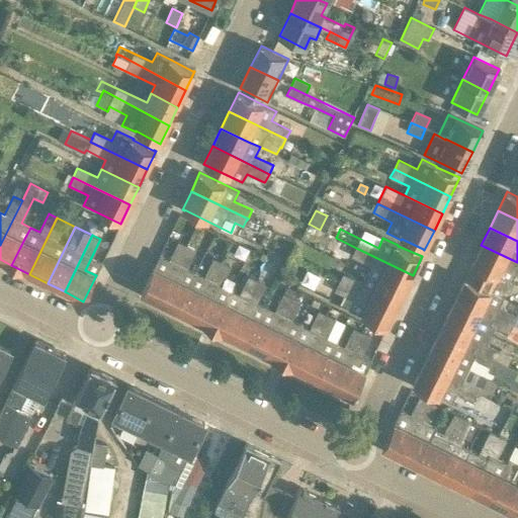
[(159,303),(187,246),(179,242),(177,242),(169,259),(160,254),(141,293),(159,303)]
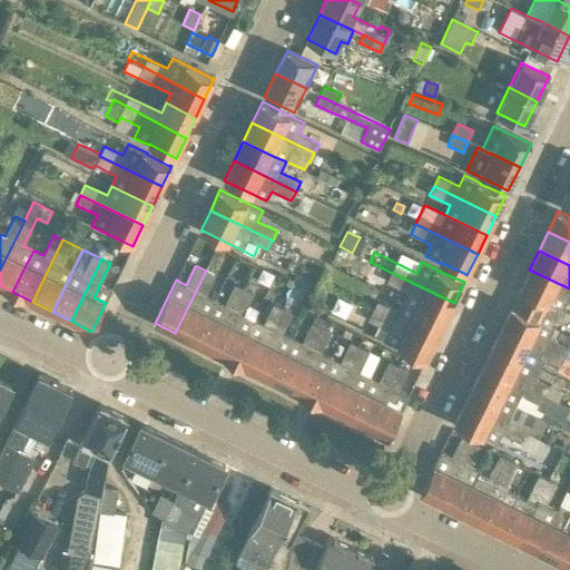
[(569,302),(569,288),(529,269),(520,288),(550,303),(562,310),(567,301),(569,302)]
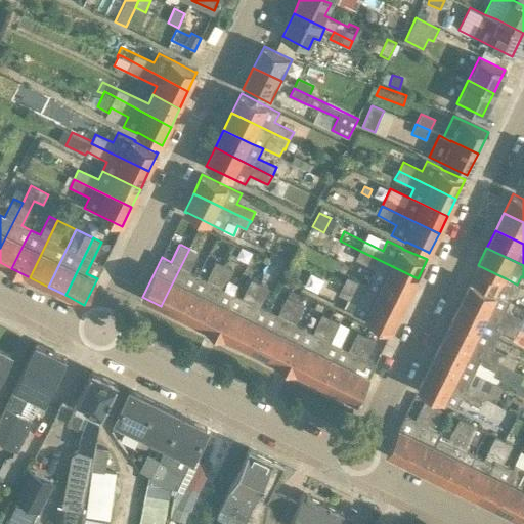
[(179,314),(199,276),(188,271),(197,252),(189,249),(161,306),(179,314)]
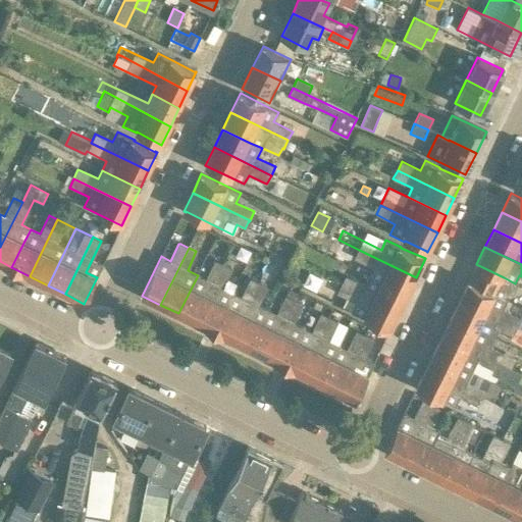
[(407,295),(416,277),(359,250),(355,258),(372,267),(368,275),(367,275),(366,275),(369,276),(407,295)]
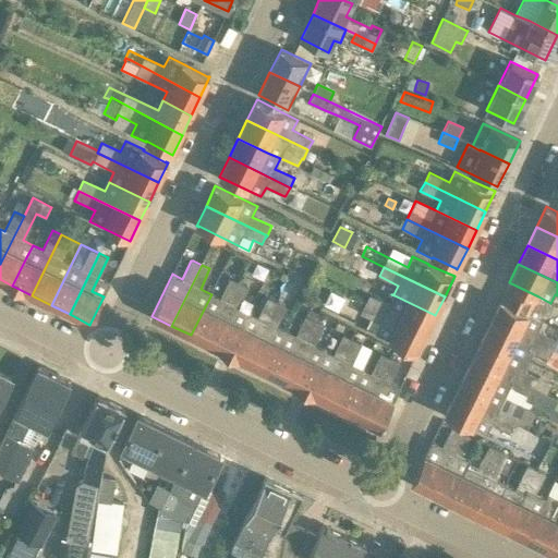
[(209,344),(239,283),(229,279),(220,298),(211,294),(191,335),(209,344)]
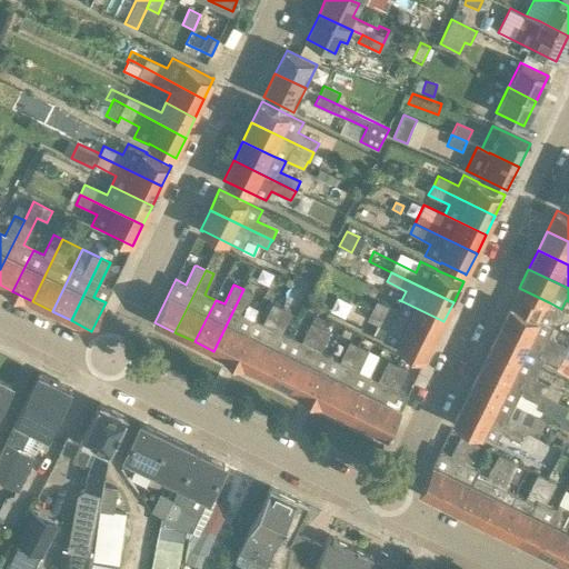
[(563,310),(561,309),(549,302),(519,288),(518,291),(519,291),(512,306),(511,305),(509,307),(539,321),(550,327),(553,318),(559,320),(563,310)]
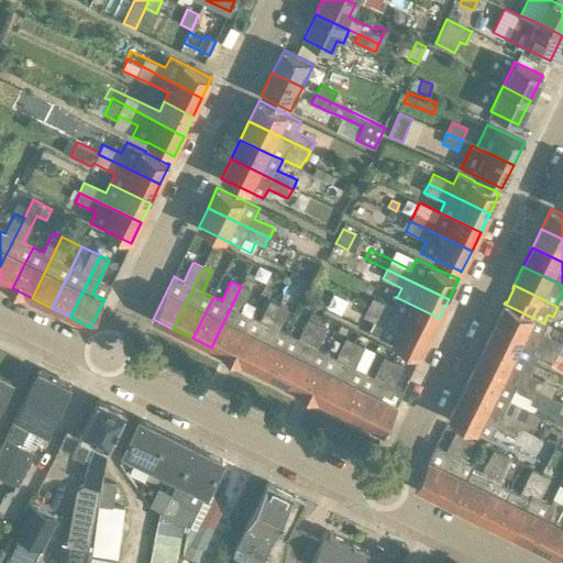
[(230,356),(251,316),(241,310),(250,290),(241,286),(211,348),(230,356)]
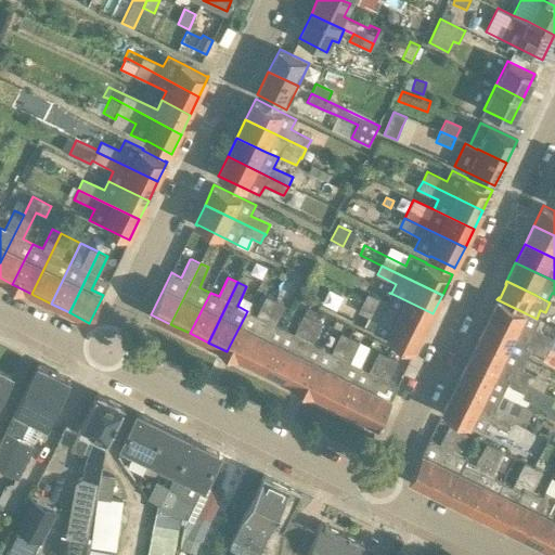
[(433,313),(392,294),(388,304),(368,294),(363,302),(424,333),(433,313)]
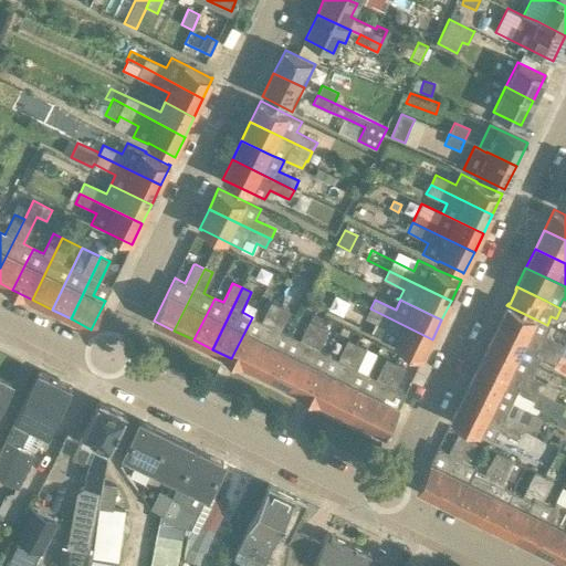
[(251,368),(281,306),(271,302),(261,322),(252,317),(231,358),(251,368)]
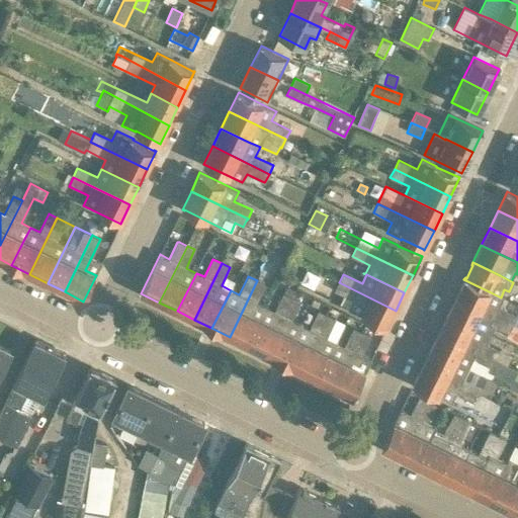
[(503,298),(501,297),(491,292),(463,279),(455,297),(512,325),(517,316),(499,307),(503,298)]
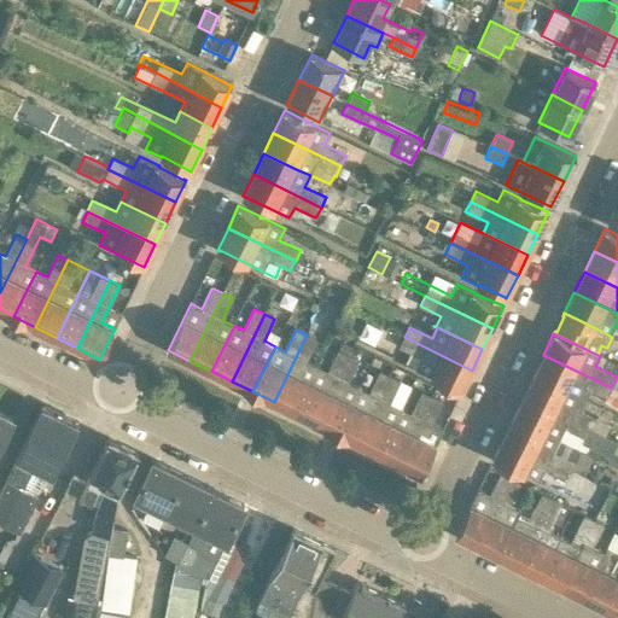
[(295,412),(316,367),(305,361),(316,339),(307,334),(274,402),(295,412)]
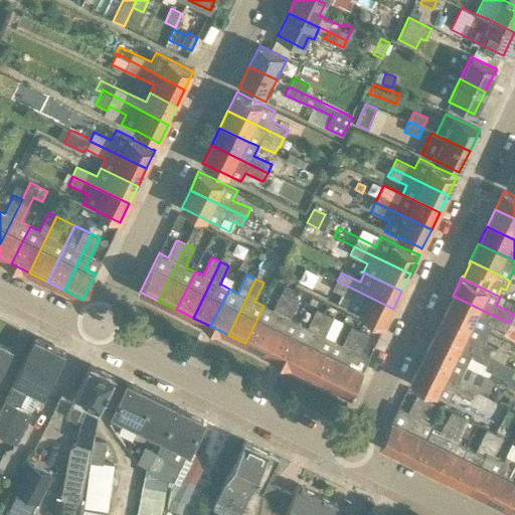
[(383,327),(393,309),(337,281),(332,290),(341,294),(339,299),(337,302),(347,307),(346,309),(357,314),(383,327)]
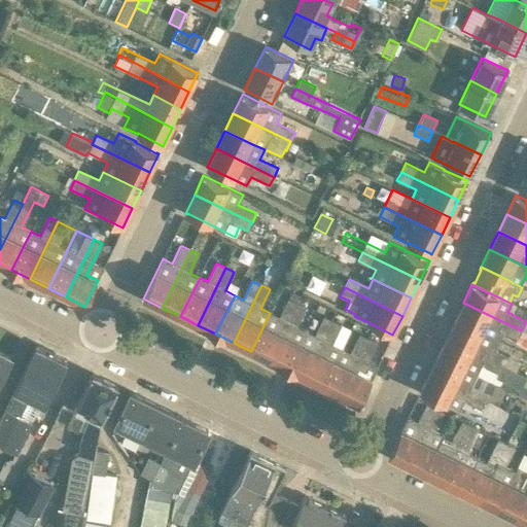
[(269,360),(297,303),(302,294),(292,290),(279,317),(270,313),(251,351),(269,360)]
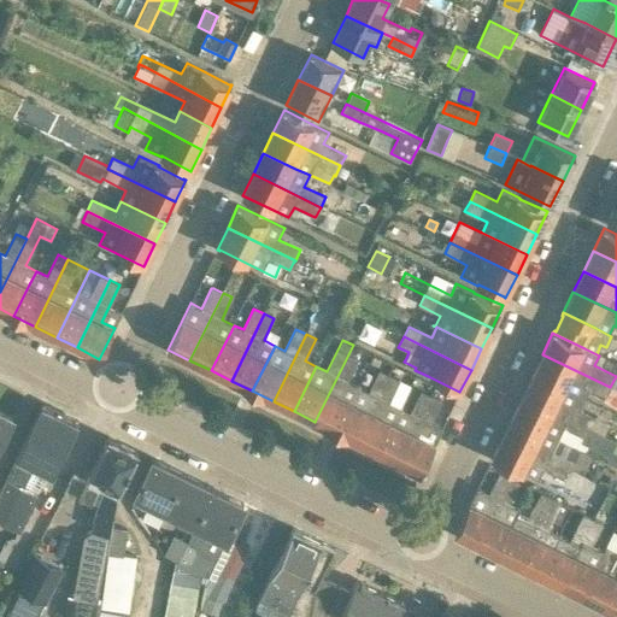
[(351,400),(358,387),(347,382),(358,360),(348,354),(315,422),(336,432),(352,400),(351,400)]
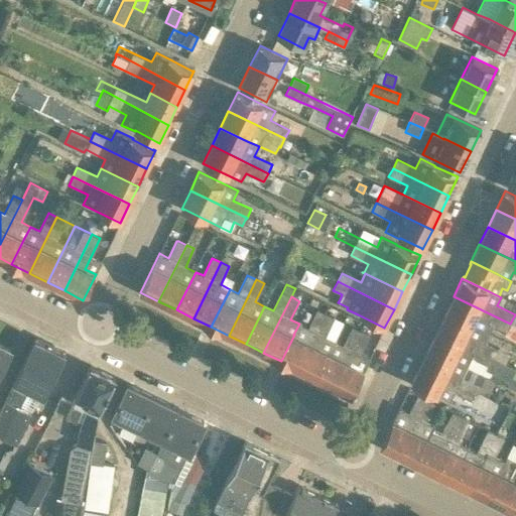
[(506,332),(510,324),(454,296),(445,313),(489,335),(493,326),(506,332)]
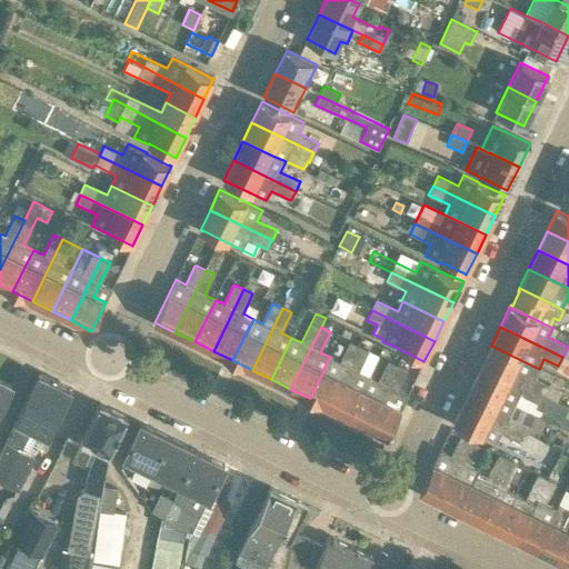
[(329,408),(359,347),(349,341),(339,361),(330,357),(323,369),(325,369),(310,398),(329,408)]
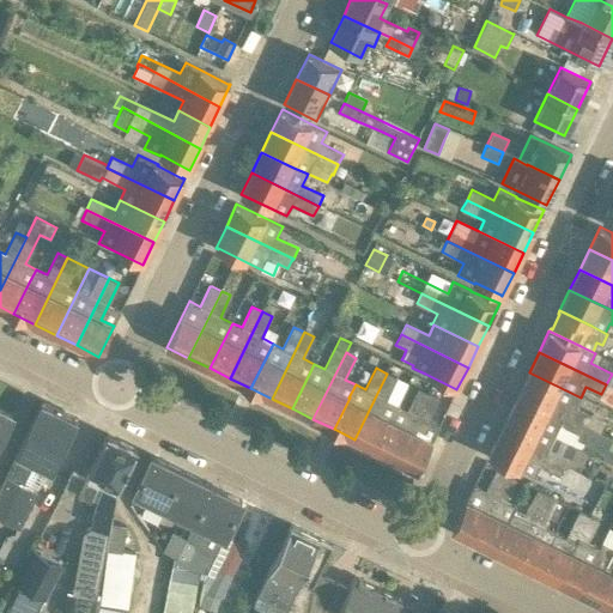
[(576,408),(581,398),(529,372),(520,393),(600,431),(605,422),(576,408)]
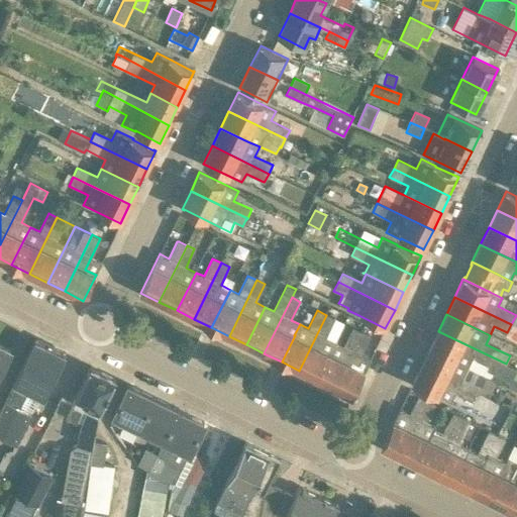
[(329,352),(335,341),(326,336),(335,319),(326,315),(299,371),(316,379),(329,352)]
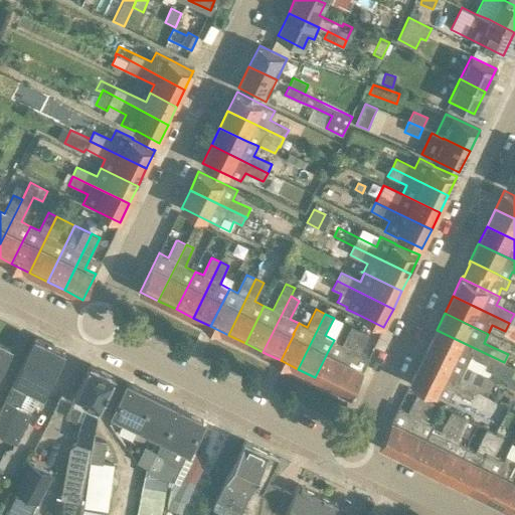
[(333,386),(360,331),(351,326),(342,344),(334,340),(328,351),(315,377),(333,386)]
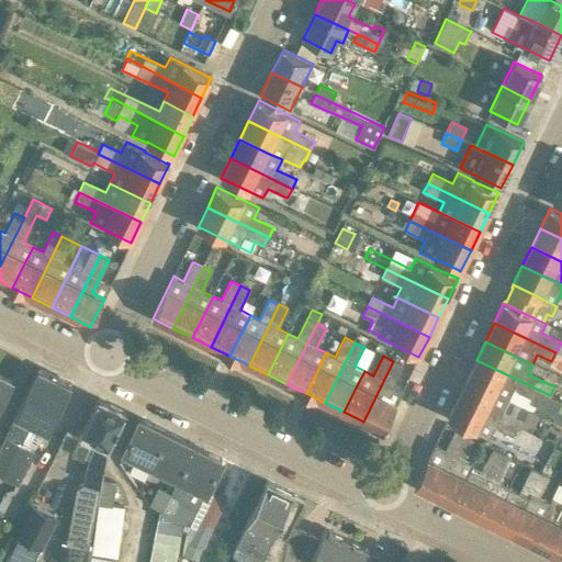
[(561,402),(550,395),(476,360),(467,379),(496,393),(528,409),(561,426),(561,402)]
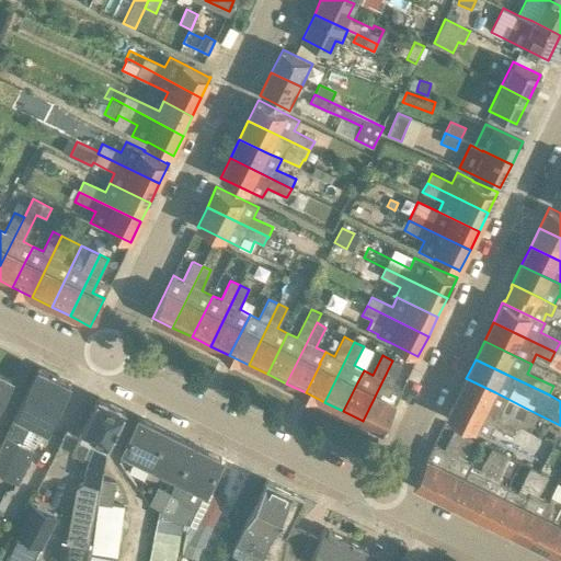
[(392,361),(363,421),(382,431),(405,385),(393,379),(401,365),(392,361)]
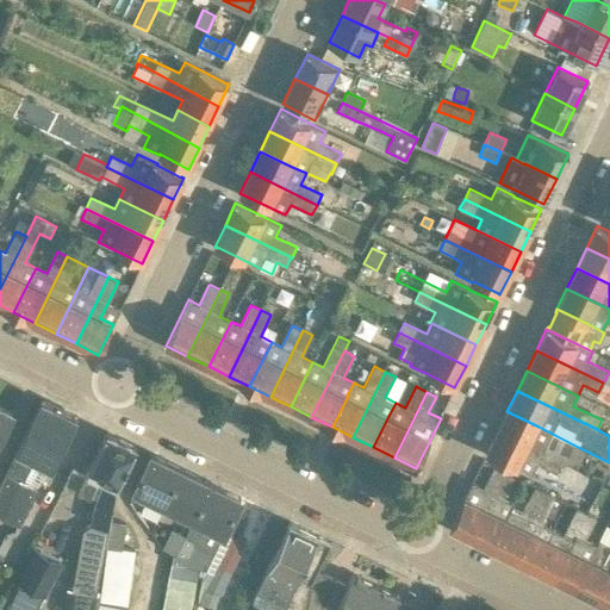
[(32,461),(53,472),(78,419),(41,402),(6,473),(22,481),(32,461)]
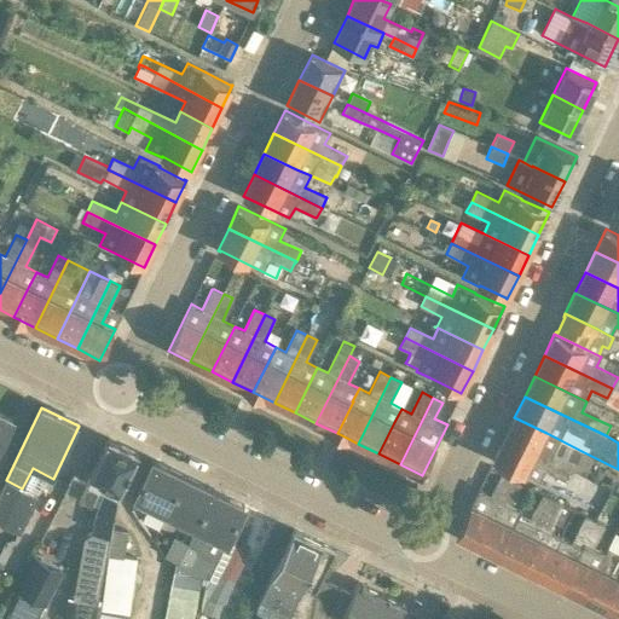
[(0,445),(12,420),(0,412),(0,445)]
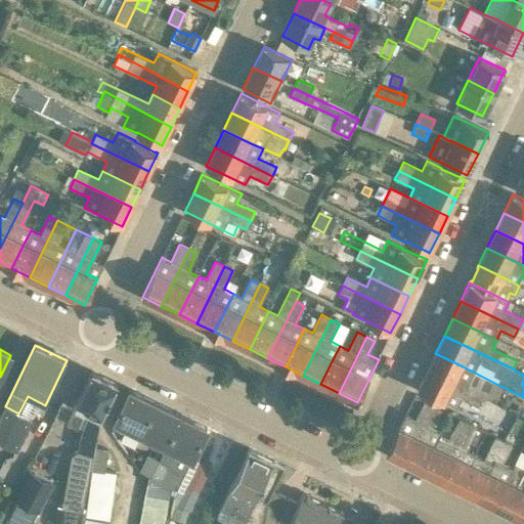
[(484,400),(492,382),(463,366),(435,353),(427,372),(484,400)]
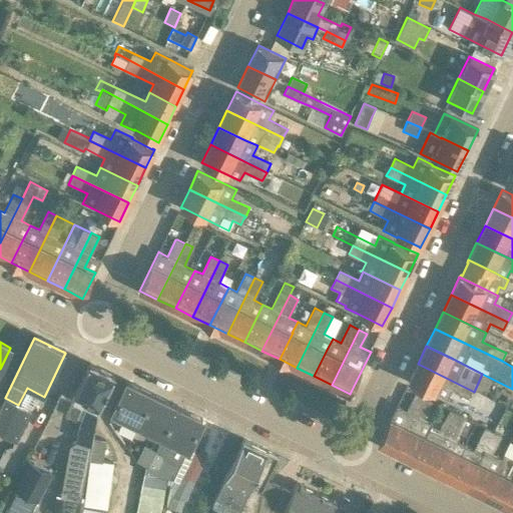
[(470,400),(474,392),(418,364),(409,383),(410,384),(411,383),(432,393),(432,394),(447,401),(451,391),(470,400)]
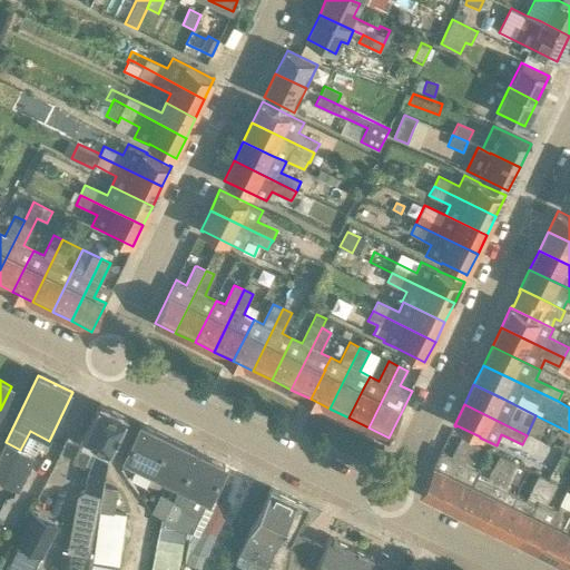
[(78,494),(68,552),(89,557),(98,510),(102,488),(109,454),(128,419),(99,405),(81,442),(96,449),(87,473),(84,491),(78,494)]
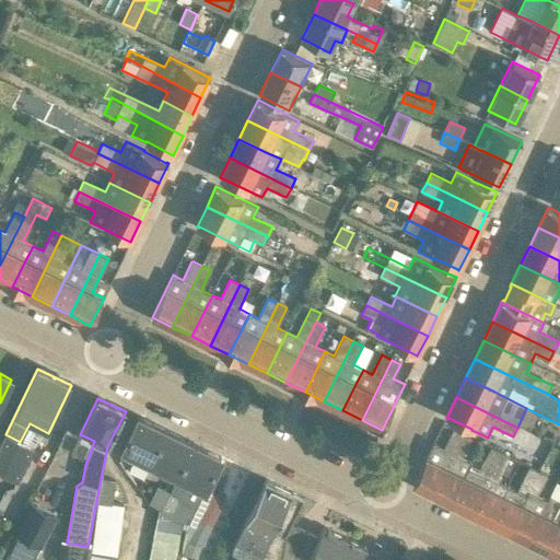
[(150,466),(167,432),(139,418),(121,453),(121,452),(120,455),(133,462),(135,458),(150,466)]
